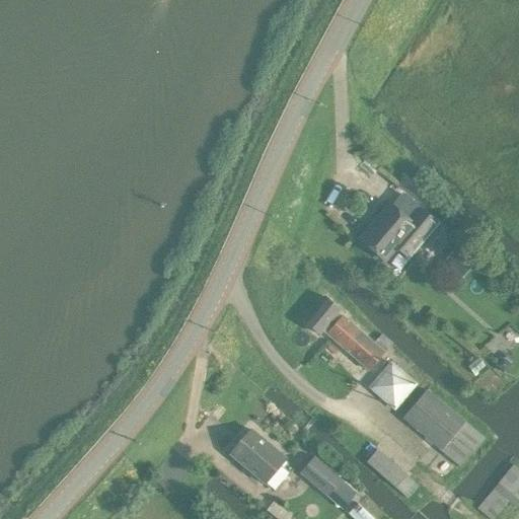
[(387,204),(358,238),(385,262),(394,249),(408,261),(430,233),(439,223),(402,193),(391,207),(387,204)]
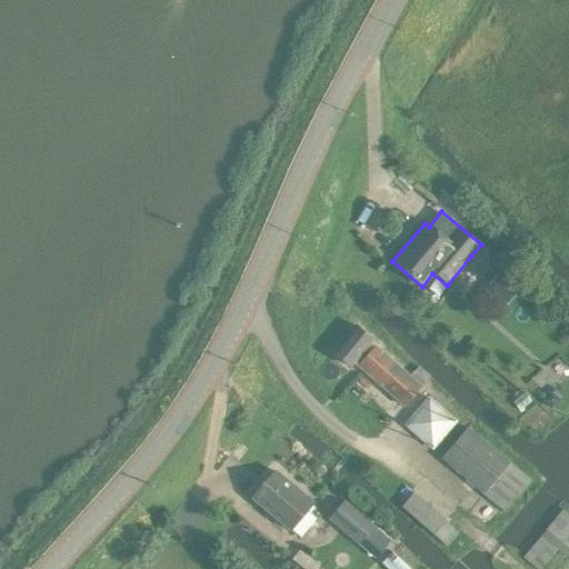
[(500,290),(522,310),(536,296),(527,288),(503,266),(492,279),(502,288),(500,290)]
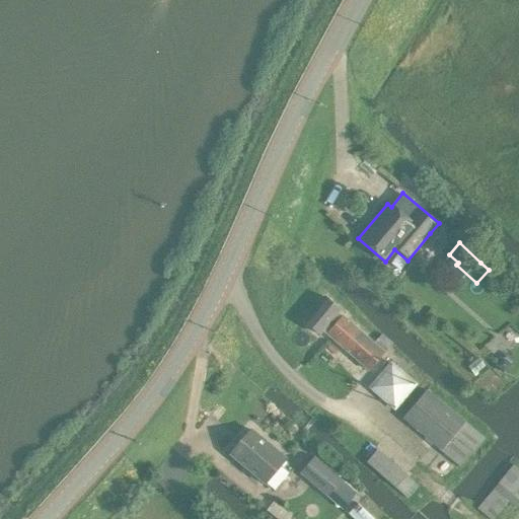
[(342,316),(338,313),(340,310),(324,297),(304,321),(319,335),(322,330),(369,371),(385,352),(392,344),(381,335),(374,343),(342,315),(342,316)]
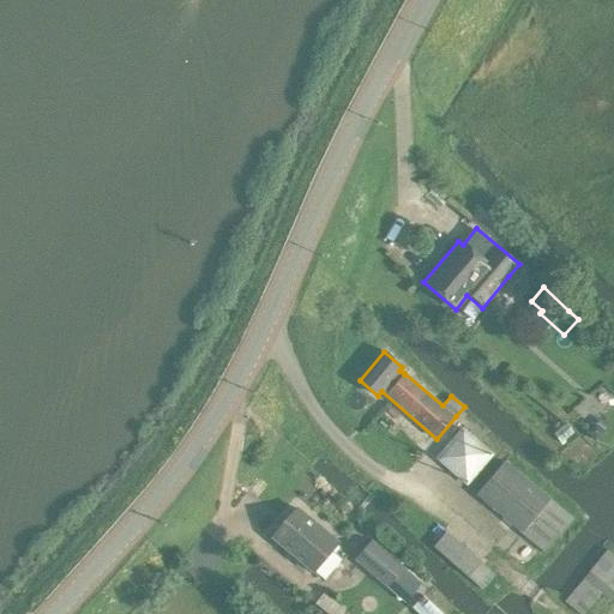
[(493,455),(462,427),(434,458),(465,486),(493,455)]
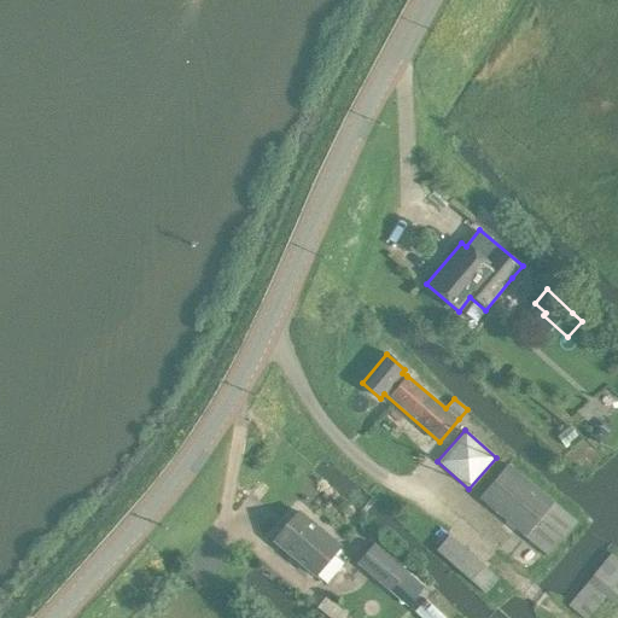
[(479,497),(517,529),(549,557),(577,524),(507,465),(479,497)]
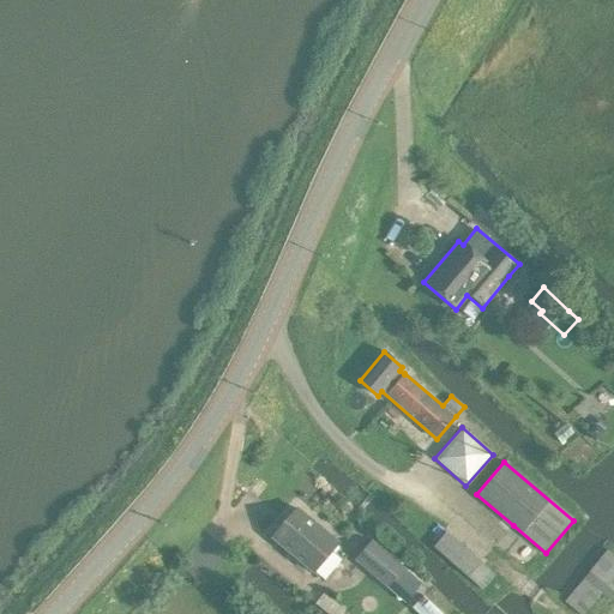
[(338,543),(298,509),(271,539),(313,573),(338,543)]
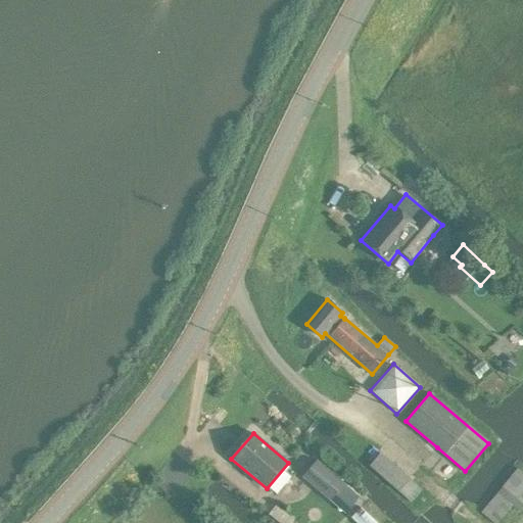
[(409,479),(381,455),(370,466),(397,491),(409,479)]
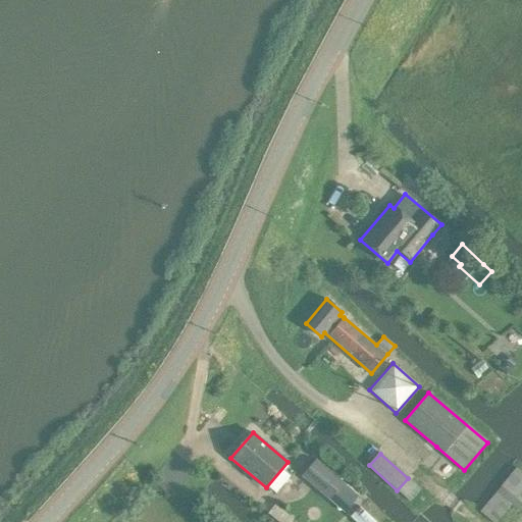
[(301,476),(328,500),(344,483),(316,460),(301,476)]
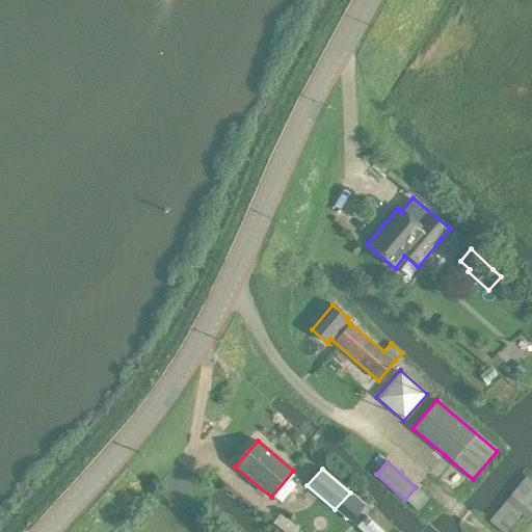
[(531,513),(531,480),(527,476),(489,522),(502,531),(506,531),(521,514),(528,520),(531,513)]
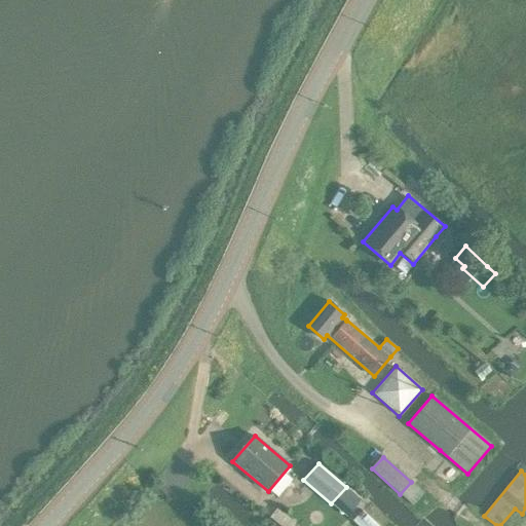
[(423,493),(411,483),(401,495),(413,505),(423,493)]
